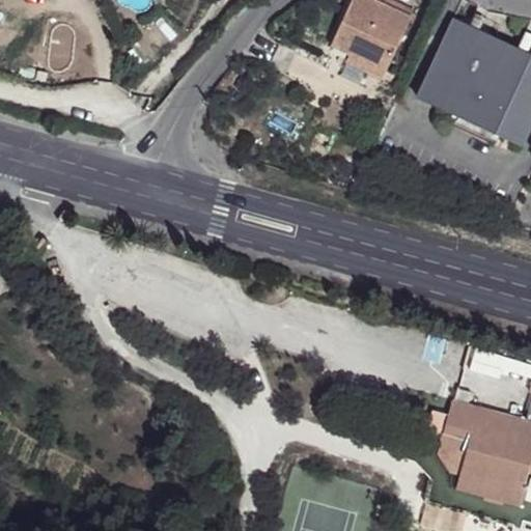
[(371,0),(352,0),(331,46),(350,55),(346,61),(367,72),(375,55),(391,62),(411,19),(371,0)]
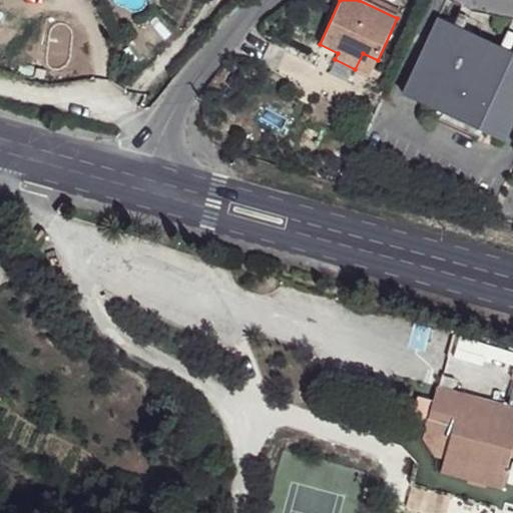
[(439,18),(476,35),(470,26),(466,22),(457,17),(446,17),(439,18)]
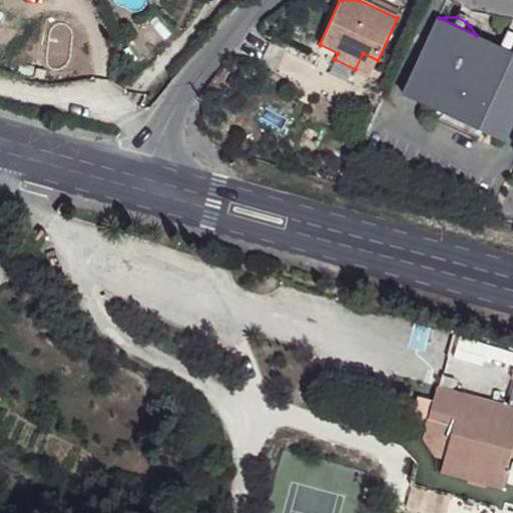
[(439,18),(403,95),(504,142),(512,123),(512,52),(476,35),(439,18)]
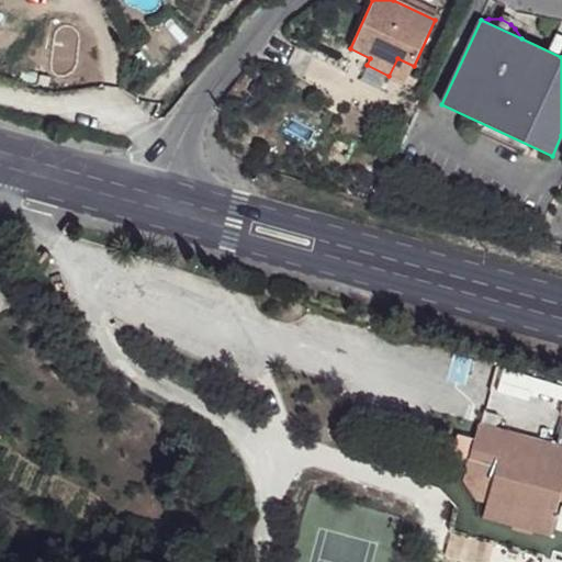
[(405,83),(414,66),(397,58),(389,76),(405,83)]
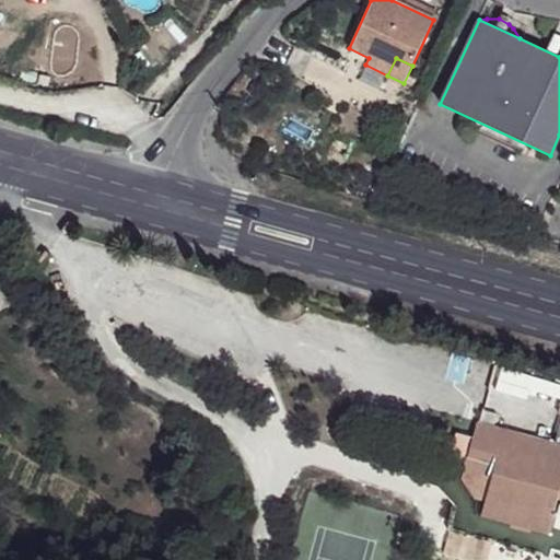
[(559,384),(504,368),(500,380),(559,396),(559,384)]
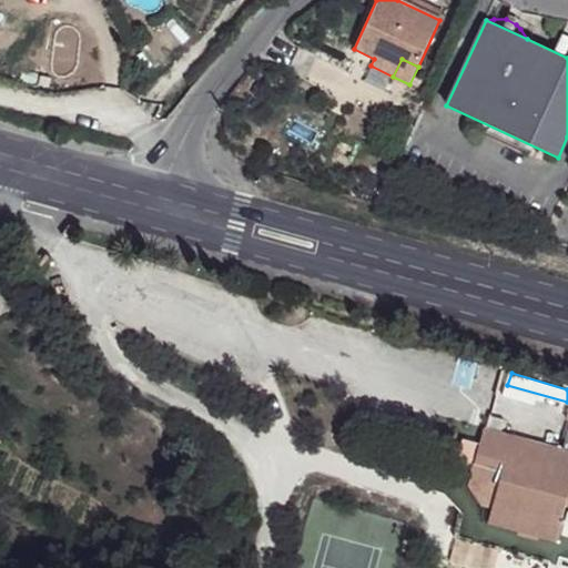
[(460,511),(455,537),(550,563),(551,556),(567,559),(567,413),(567,418),(567,432),(564,448),(484,427),(479,443),(474,466),(439,458),(430,489),(444,494),(460,511)]
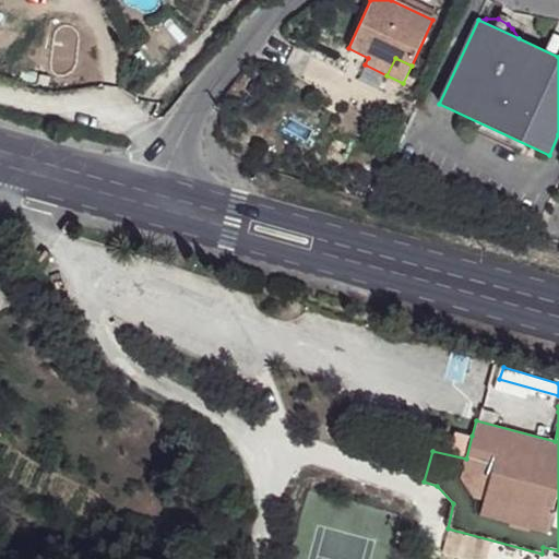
[(466,459),(472,436),(454,431),(449,455),(466,459)]
